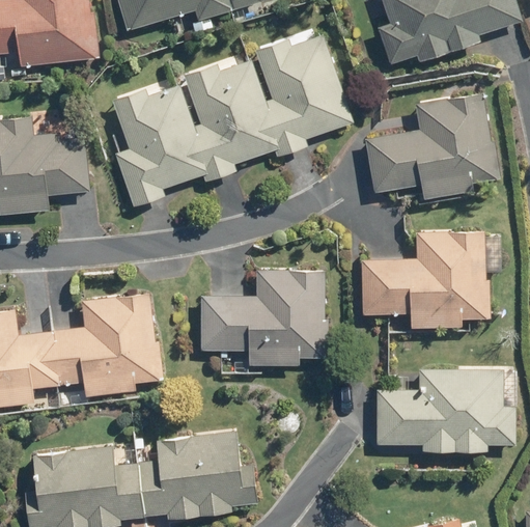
[(0,0),(0,54),(19,52),(21,66),(100,57),(95,12),(90,12),(89,0),(0,0)]
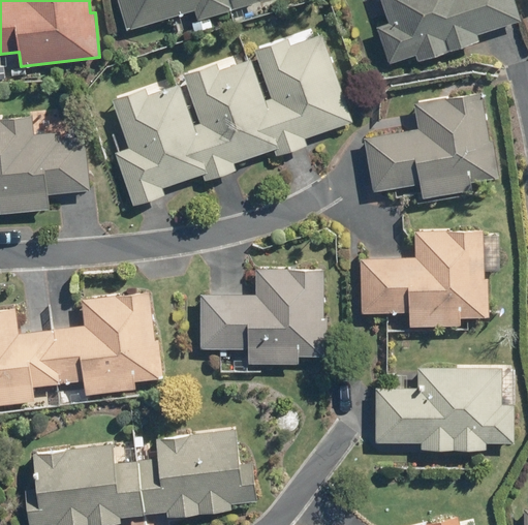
[(233,10),(229,0),(117,0),(126,31),(194,10),(198,21),(233,10)]
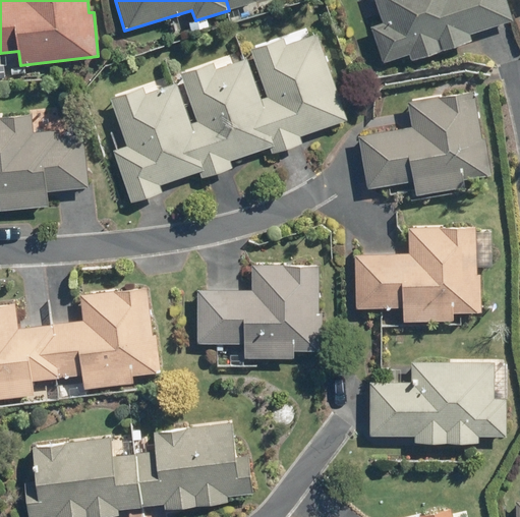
[(226,0),(229,10),(258,1),(257,0),(226,0)]
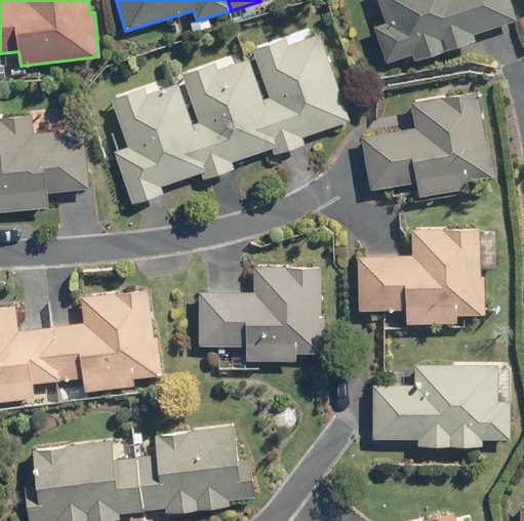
[(377,0),(386,24),(374,27),(386,63),(412,54),(415,61),(476,40),(474,35),(517,21),(510,0),(377,0)]
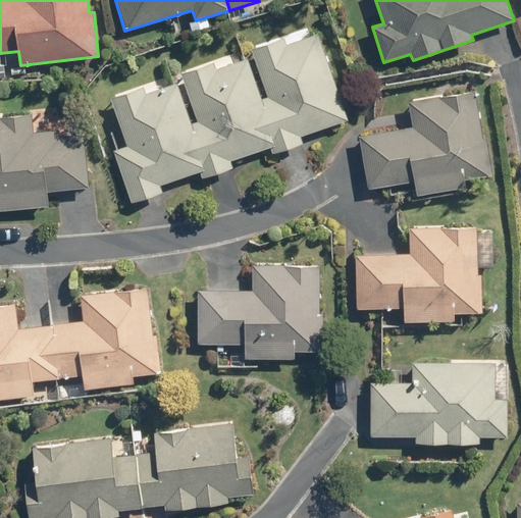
[(275,146),(270,148),(272,155),(303,144),(301,137),(348,120),(318,34),(285,46),(283,38),(250,49),(267,97),(261,100),(275,146)]
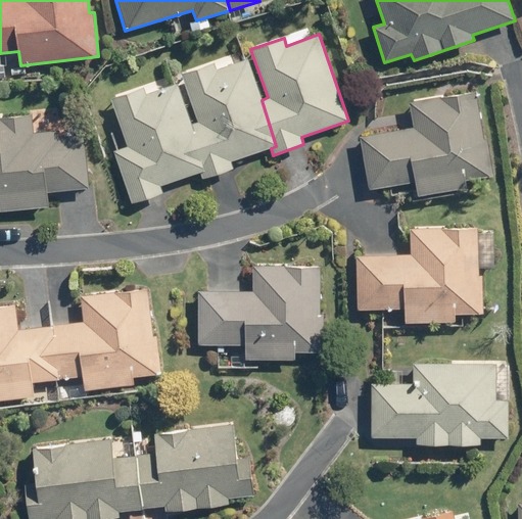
[(276,146),(262,100),(247,58),(216,69),(214,62),(180,74),(197,122),(191,124),(205,172),(199,172),(202,179),(233,168),(231,161),(271,148),(276,146)]
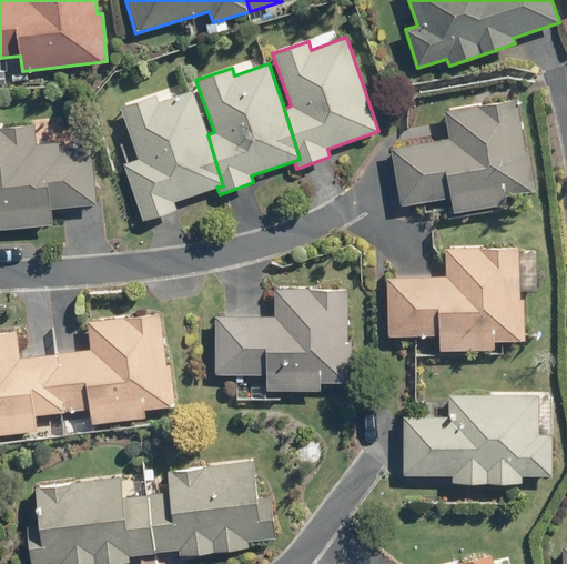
[(223,187),(208,134),(192,90),(159,102),(155,94),(121,107),(138,159),(123,164),(143,222),(176,210),(173,202),(216,187),(223,187)]
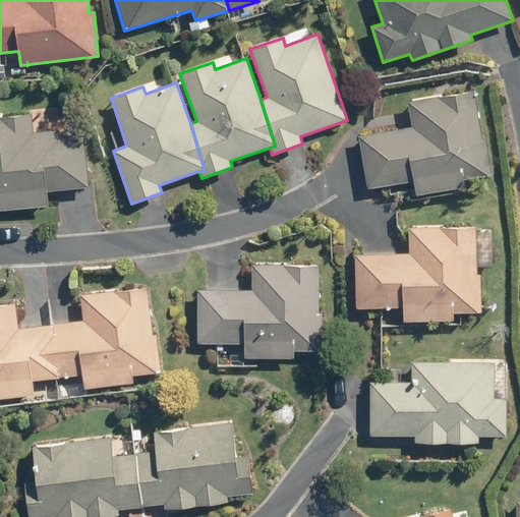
[(474,91),(407,102),(412,127),(359,136),(367,189),(413,181),(415,195),(465,187),(464,180),(493,176),(486,138),(482,139),(474,91)]
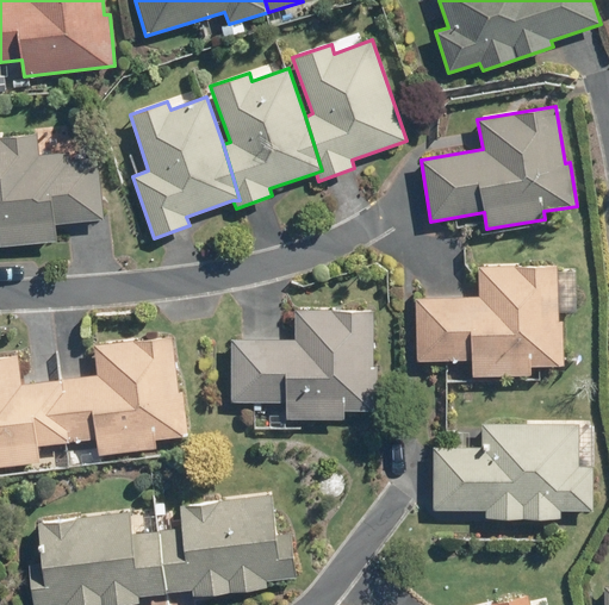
[(37,133),(0,137),(0,245),(55,242),(54,224),(103,220),(97,156),(69,158),(69,153),(38,155),(37,133)]
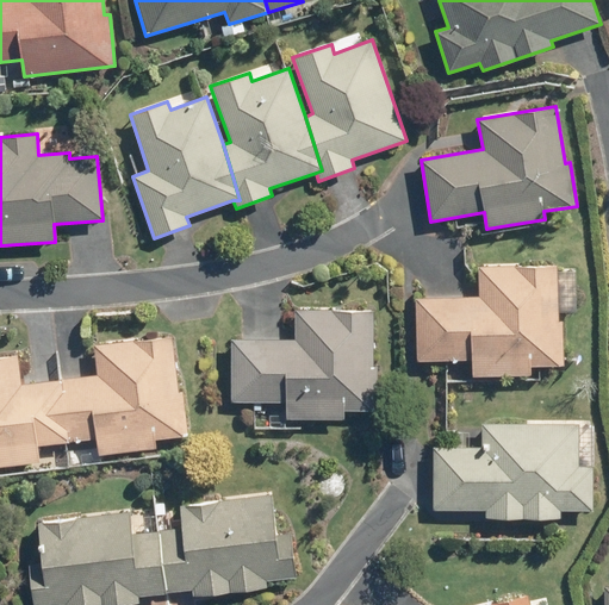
[(557,266),(478,267),(478,298),(417,299),(417,361),(472,361),(472,375),(530,375),(530,366),(564,366),(563,322),(558,323),(557,266)]
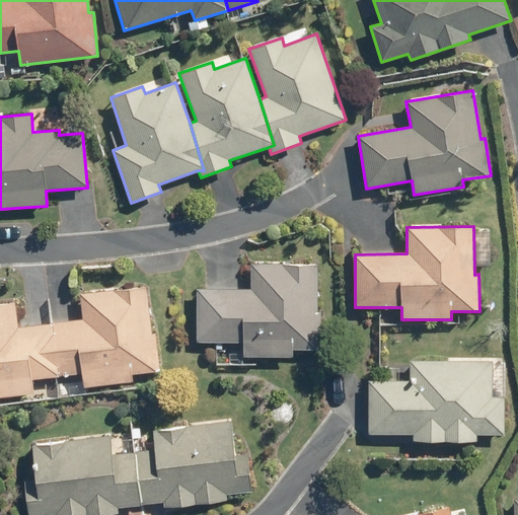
[(318,265),(250,264),(250,291),(199,289),(198,343),(244,343),(243,357),(292,358),(292,350),(320,351),(321,312),(317,312),(318,265)]
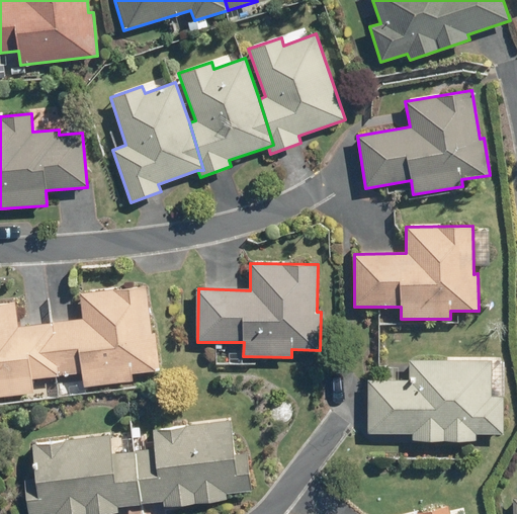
[(51,323),(58,375),(81,373),(83,387),(132,381),(131,374),(159,371),(155,333),(151,333),(146,286),(80,293),(82,320),(51,323)]
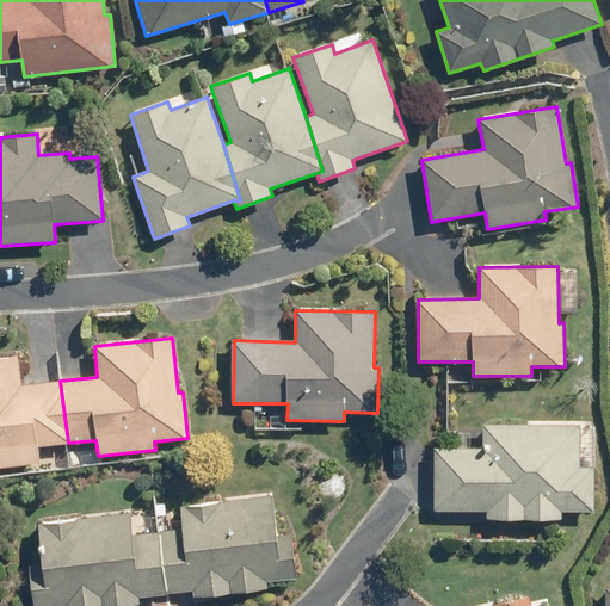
[(68,443),(60,381),(22,385),(17,356),(0,357),(0,468),(41,464),(38,446),(68,443)]
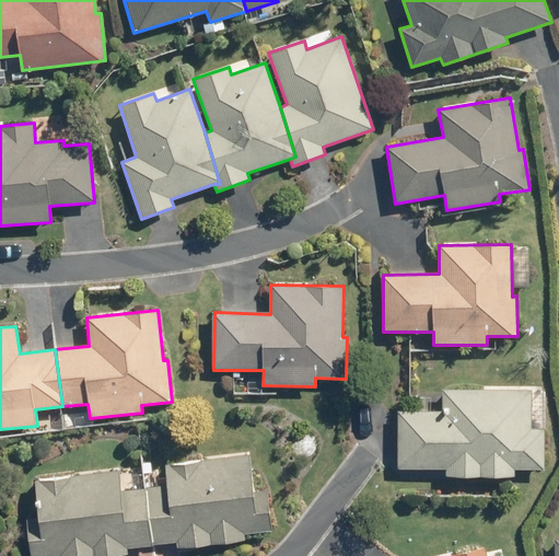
[(532,429),(532,390),(443,389),(442,412),(398,412),(398,468),(446,470),(446,476),(515,476),(515,470),(545,471),(545,429),(532,429)]
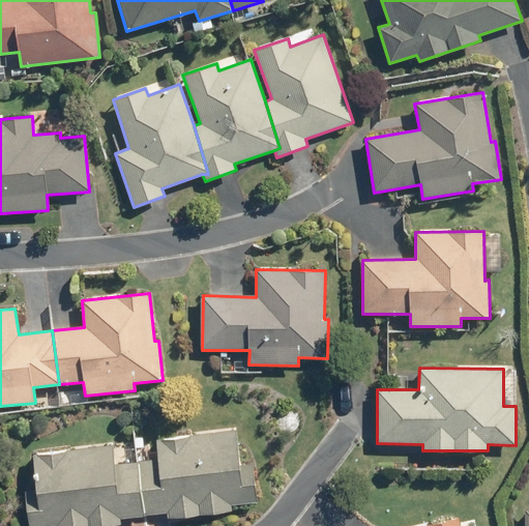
[(232,456),(228,419),(148,431),(150,449),(130,453),(138,507),(159,504),(160,509),(224,501),(224,496),(250,492),(244,454),(232,456)]
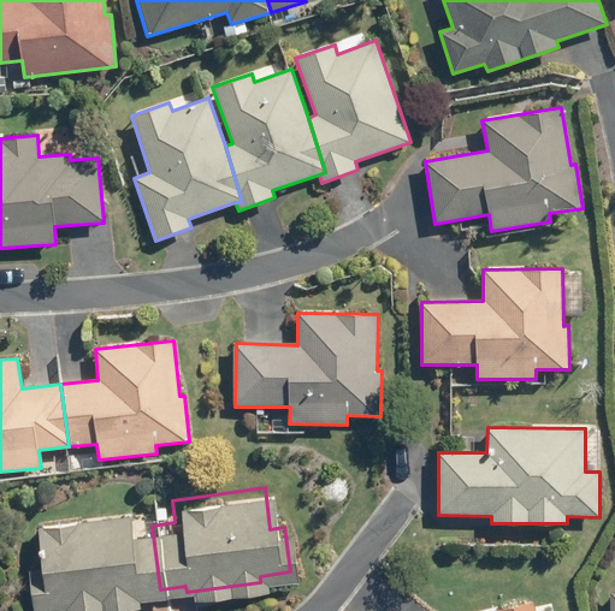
[(119,522),(116,499),(24,511),(29,552),(15,555),(21,599),(49,595),(49,601),(125,593),(125,586),(152,582),(145,518),(119,522)]
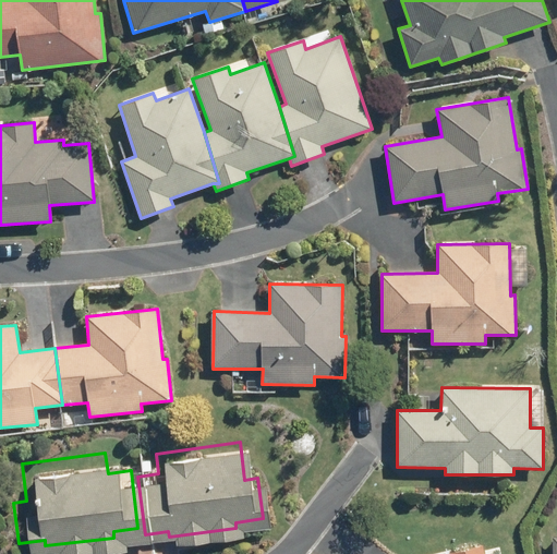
[(484,553),(482,544),(445,553),(484,553)]
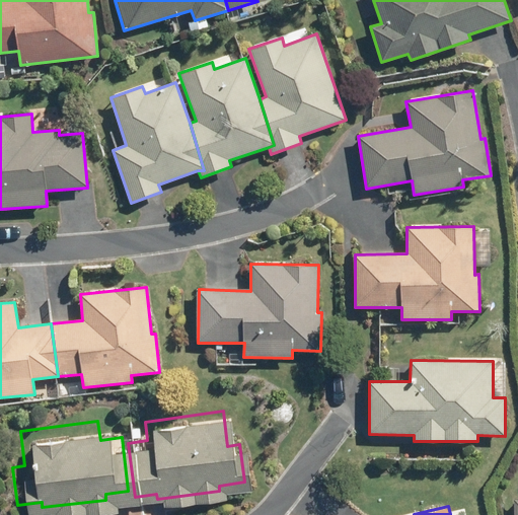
All buildings are outlined.
